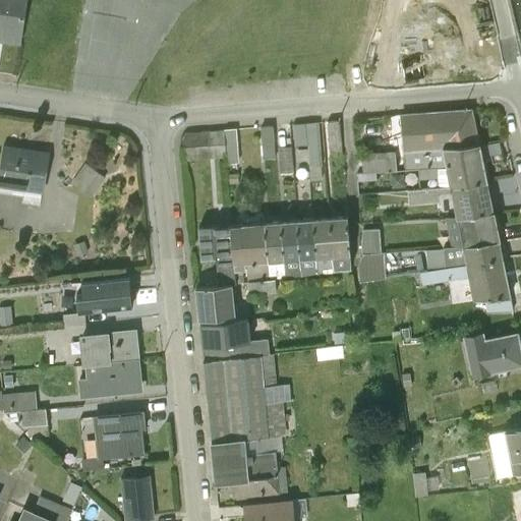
[(27,0),(0,0),(0,45),(20,48),(27,0)]
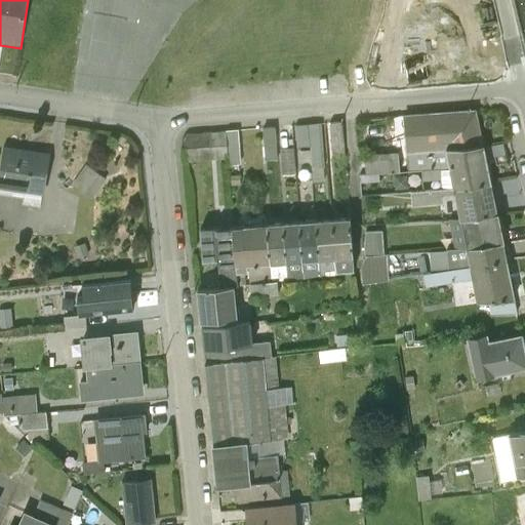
[(476,111),(402,117),(407,172),(448,168),(445,151),(483,146),(476,111)]
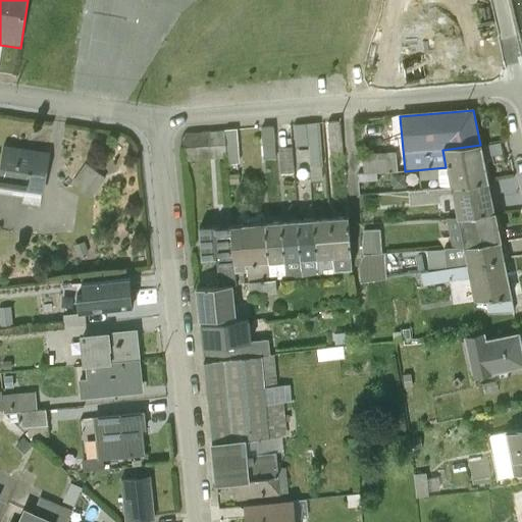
[(341,125),(328,126),(330,160),(344,159),(341,125)]
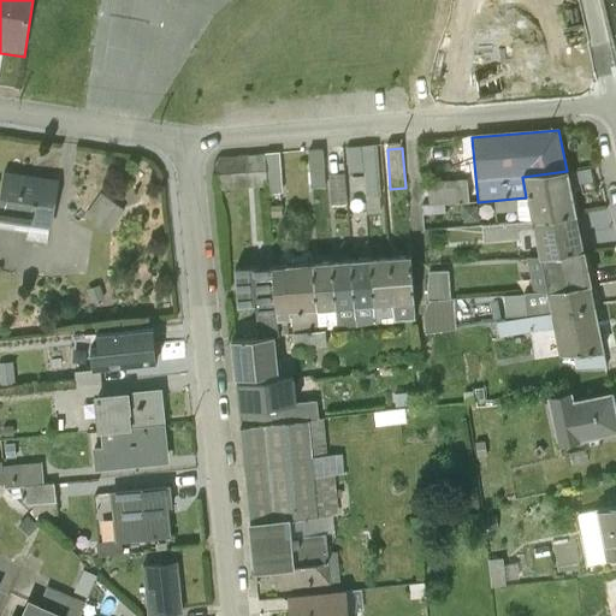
[(361,149),(347,150),(347,176),(361,176),(361,149)]
